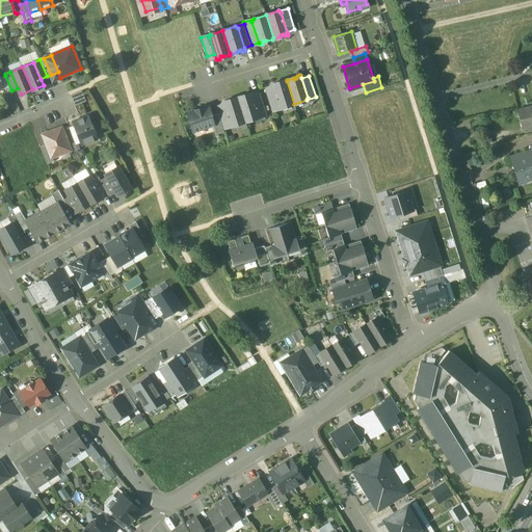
[(294,104),(287,81),(285,80),(280,82),(278,83),(276,84),(274,83),(272,83),(271,84),(272,87),(278,106),(282,108),(294,104)]
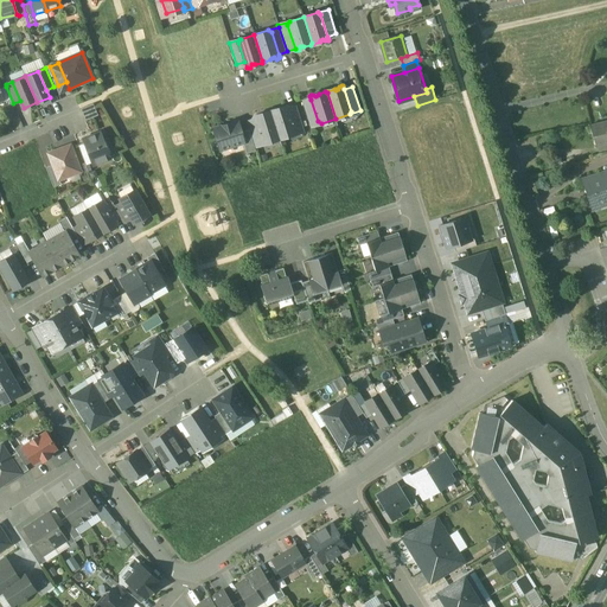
[(318,121),(311,100),(302,102),(311,127),(321,123),(318,121)]
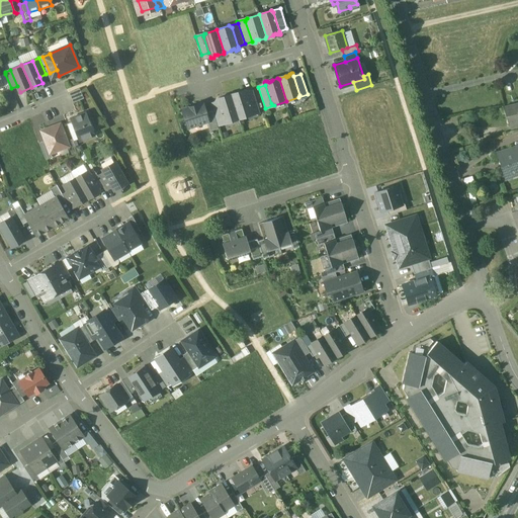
[(69,92),(73,102),(84,98),(80,88),(69,92)]
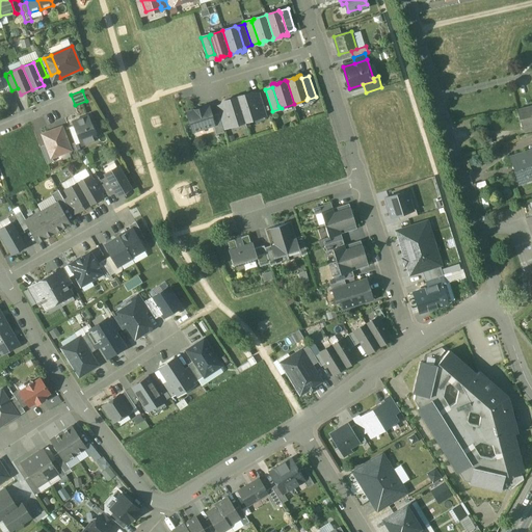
[(253,96),(251,92),(250,92),(248,94),(247,96),(245,96),(244,96),(238,97),(238,99),(245,122),(257,117),(258,117),(259,114),(253,96)]
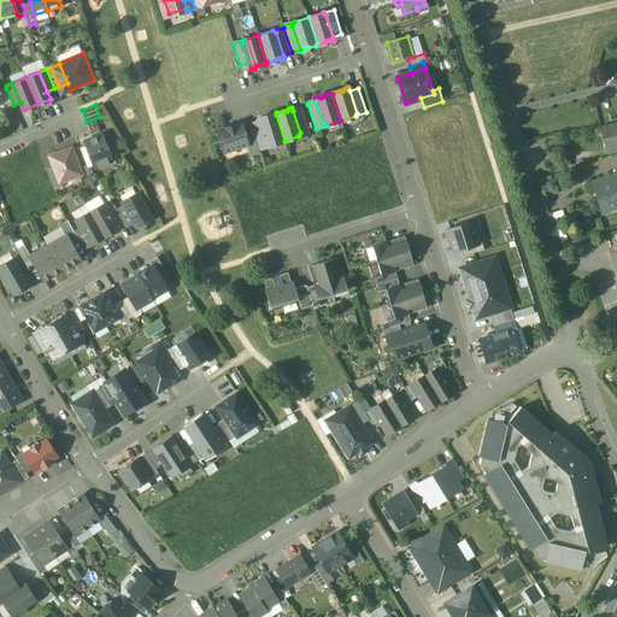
[(310,133),(301,109),(293,111),(300,133),(299,136),(310,133)]
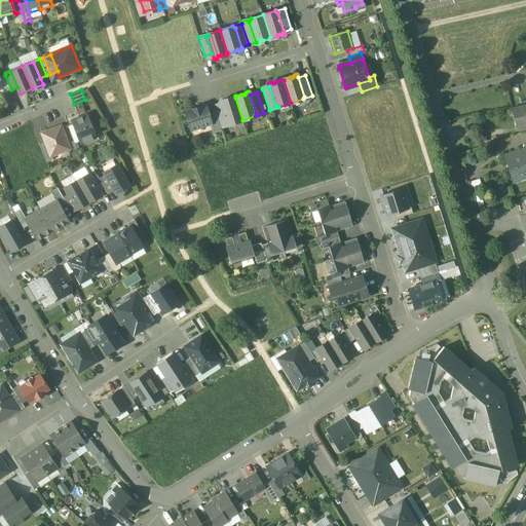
[(242,120),(235,98),(233,97),(228,99),(227,100),(225,101),(223,100),(221,100),(220,101),(222,106),(227,122),(230,124),(242,120)]
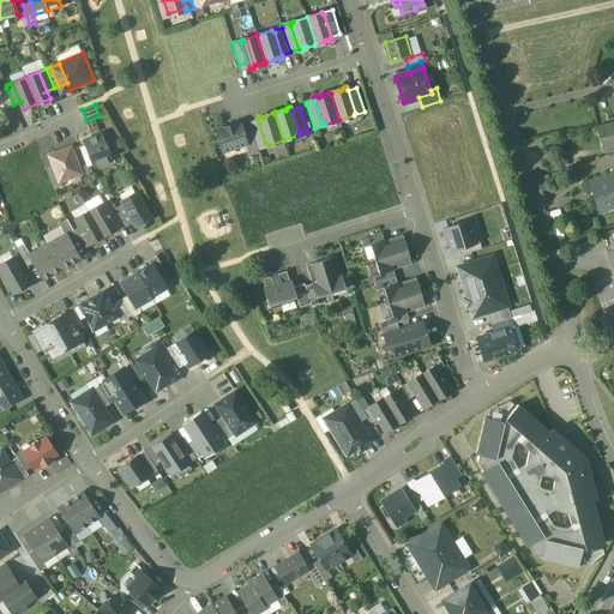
[(240,122),(216,130),(223,151),(246,144),(247,144),(244,134),(240,122)]
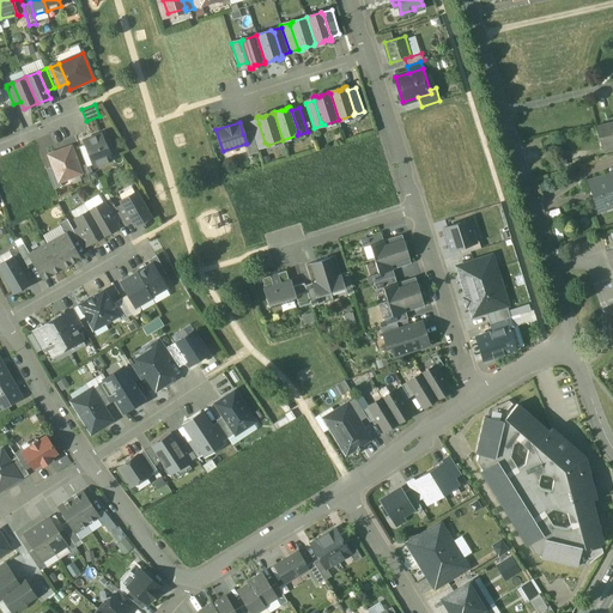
[(612,145),(612,122),(599,127),(605,149),(612,145)]
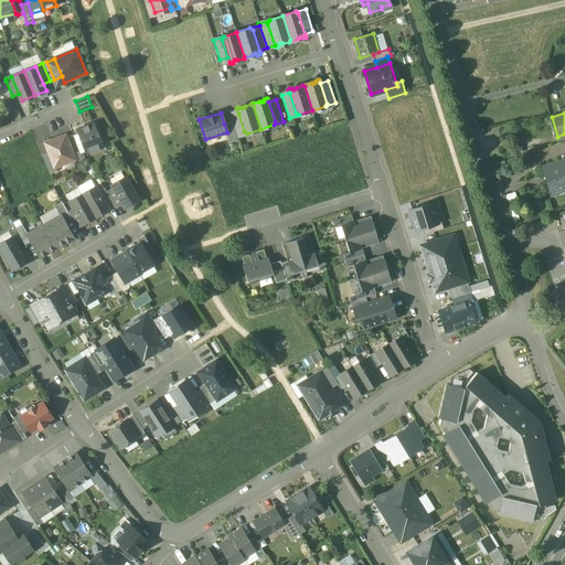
[(238,114),(231,116),(232,120),(237,137),(247,134),(244,131),(238,114)]
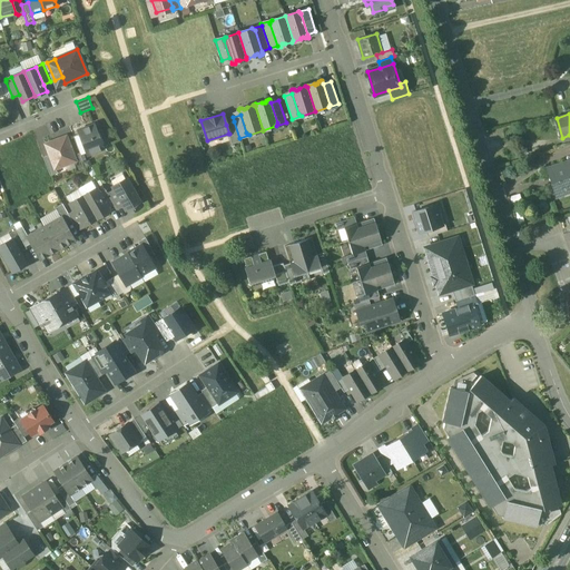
[(234,121),(226,125),(229,134),(228,134),(232,144),(241,141),(239,138),(234,121)]
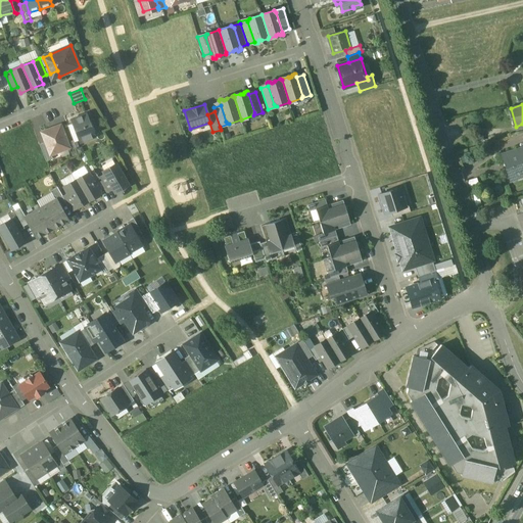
[(87,114),(72,120),(80,140),(81,142),(95,136),(93,133),(95,132),(92,123),(90,123),(87,114)]
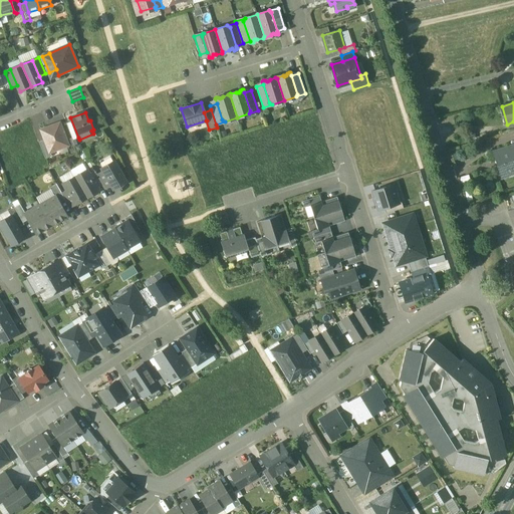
[(78,138),(72,120),(66,122),(74,145),(77,144),(75,139),(78,138)]
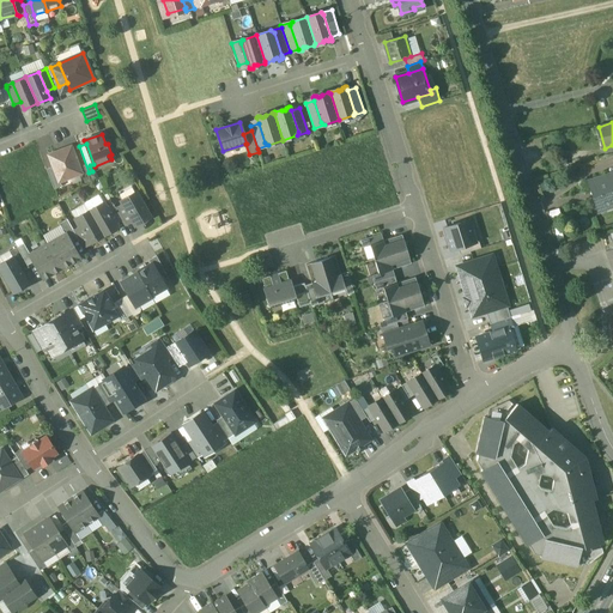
[(72,146),(49,155),(53,167),(59,182),(60,181),(82,174),(72,146)]
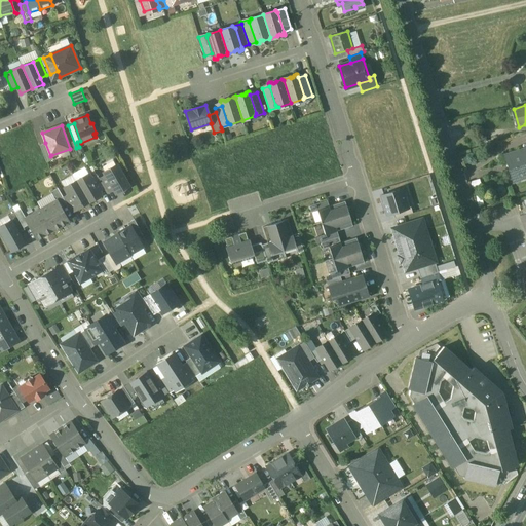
[(45,143),(40,145),(46,162),(53,159),(51,155),(50,156),(45,143)]
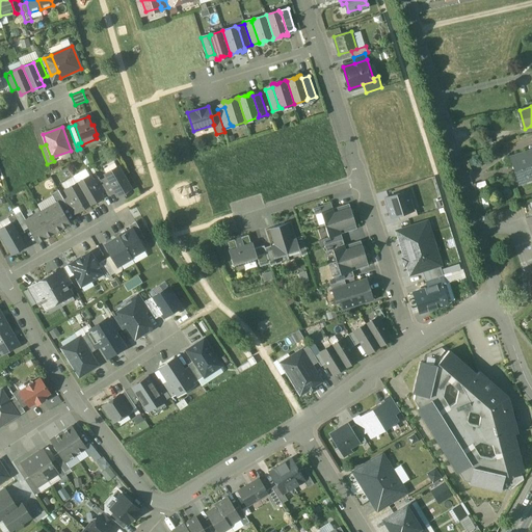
[(531,150),(511,157),(519,180),(520,179),(531,176),(531,175),(531,150)]
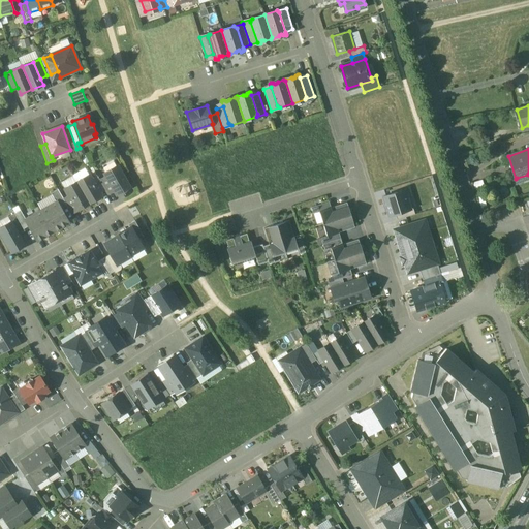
[(130,187),(118,165),(104,173),(106,176),(115,190),(118,194),(130,187)]
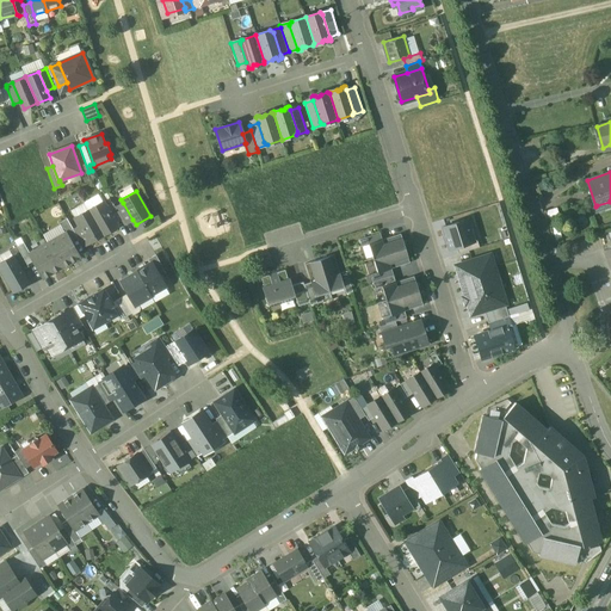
[(106,207),(103,202),(90,210),(104,235),(117,227),(106,207)]
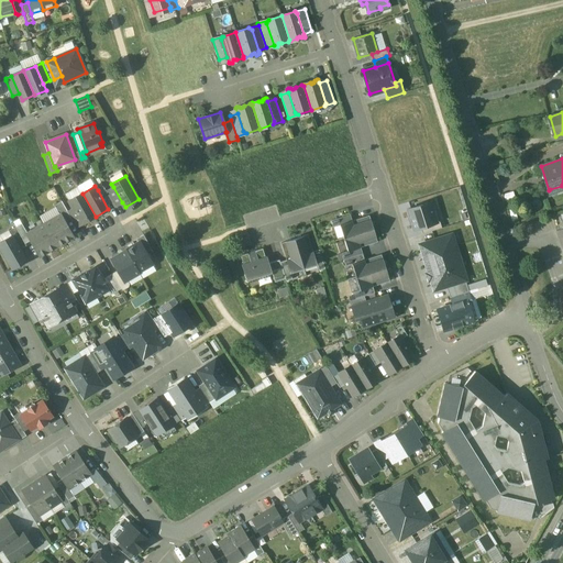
[(562,186),(550,189),(552,196),(562,192),(562,186)]
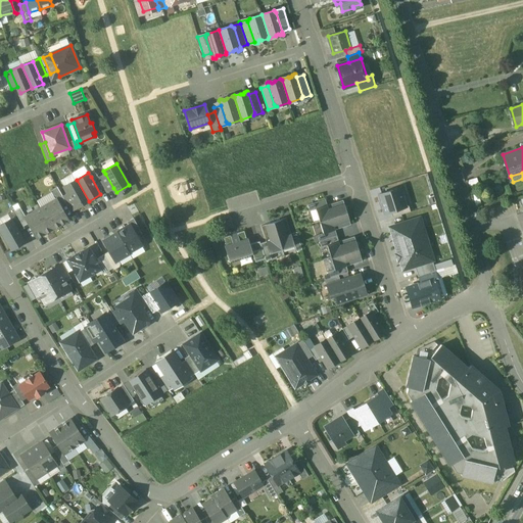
[(104,187),(98,178),(99,178),(96,174),(91,177),(98,190),(104,187)]
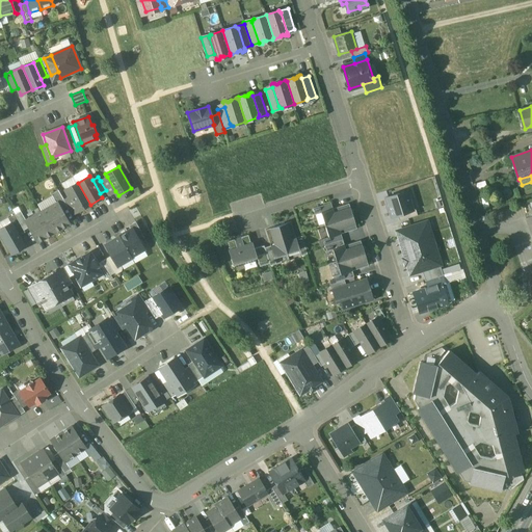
[(101,181),(100,181),(106,190),(108,195),(115,191),(107,177),(101,181)]
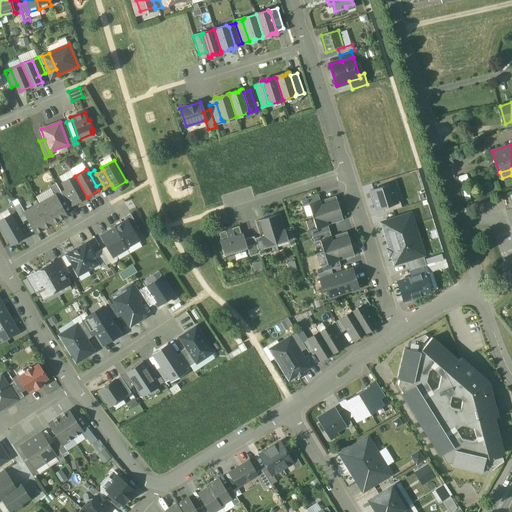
[(87,197),(75,176),(63,182),(67,189),(75,202),(75,203),(87,197)]
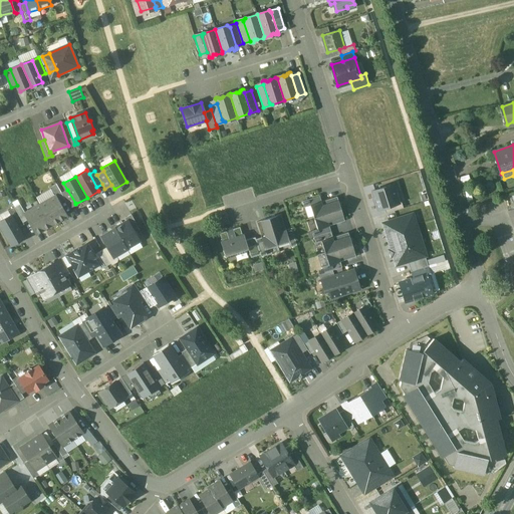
[(62,193),(56,184),(50,187),(55,197),(55,196),(59,202),(65,199),(62,193)]
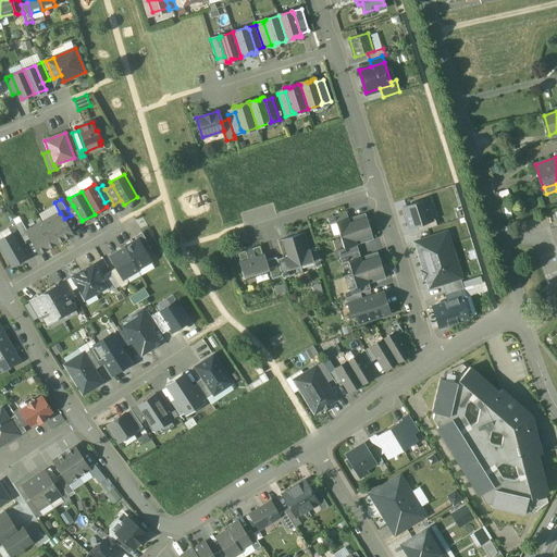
[(410,227),(416,225),(432,220),(425,200),(404,208),(410,227)]
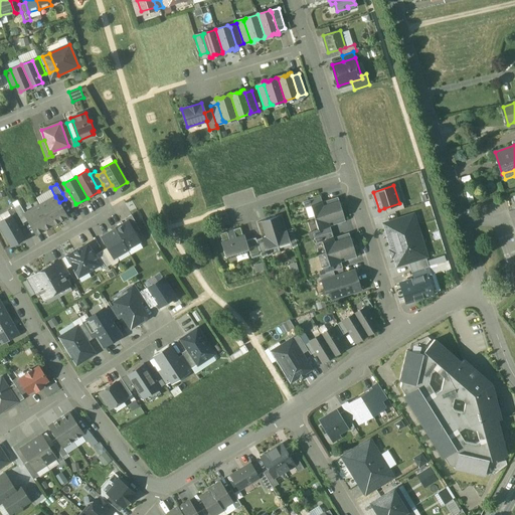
[(75,203),(67,190),(62,193),(65,199),(69,207),(75,203)]
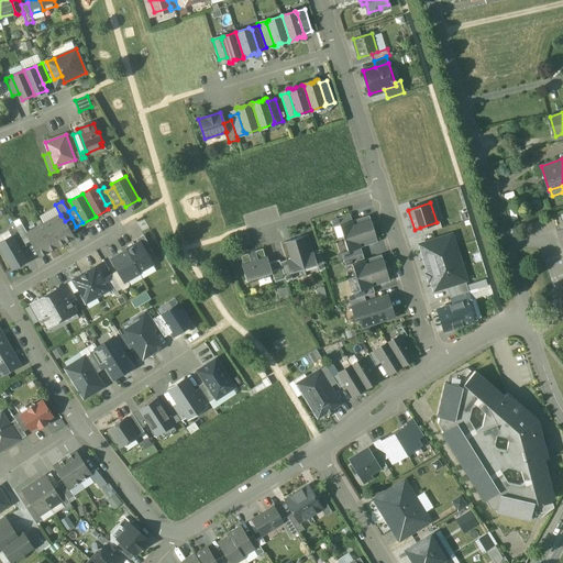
[(61,216),(45,224),(57,245),(74,236),(65,221),(61,214),(61,216)]
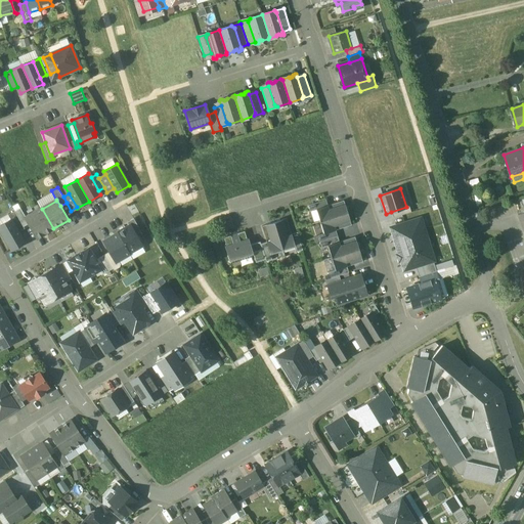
[(344,201),(328,206),(329,209),(345,204),(344,201)]
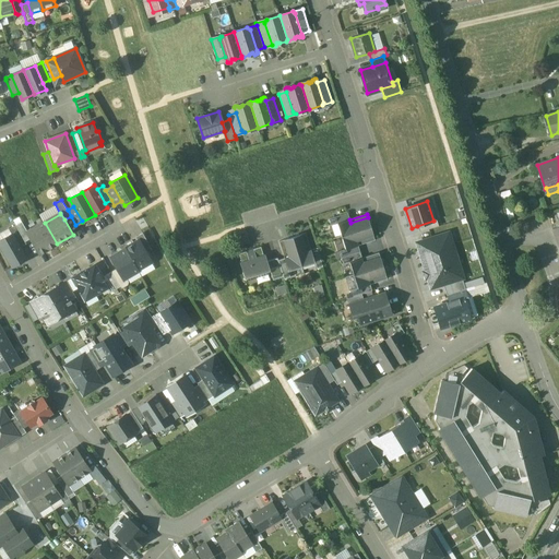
[(349,219),(337,223),(342,236),(371,227),(368,217),(351,223),(349,219)]
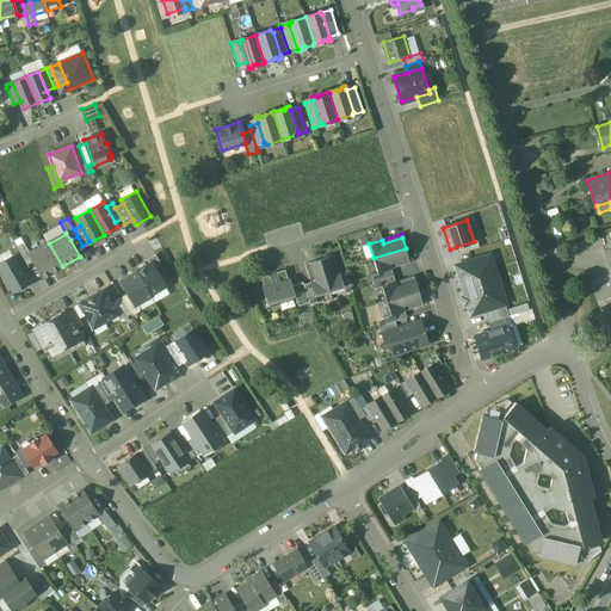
[(456,247),(458,254),(479,247),(477,240),(474,241),(456,247)]
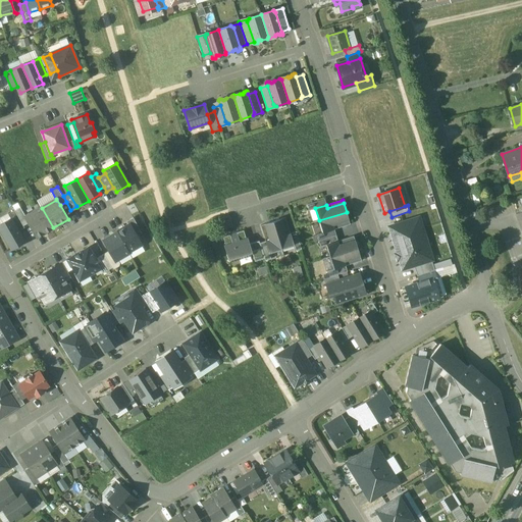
[(25,216),(20,207),(14,210),(23,225),(29,222),(25,217),(25,216)]
